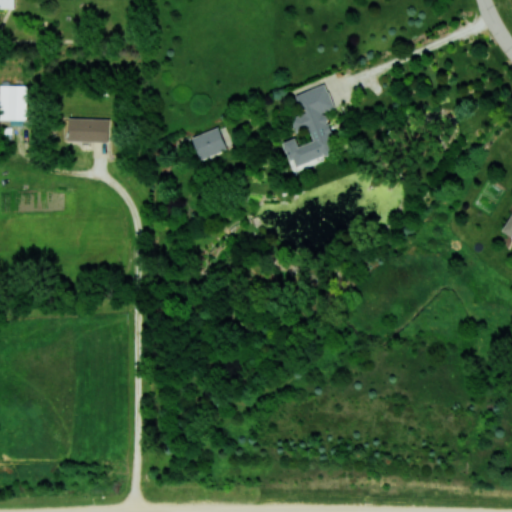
[(16,0),(0,0),(0,7),(16,8),(16,0)]
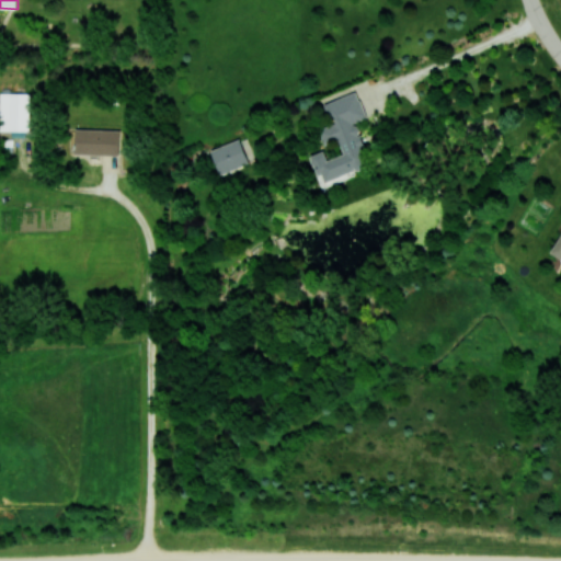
[(371,167),(357,121),(366,117),(357,91),(325,102),(332,123),(320,127),(325,144),(340,139),(345,155),(329,160),(325,150),(312,155),(320,180),(322,179),(323,183),(371,167)]
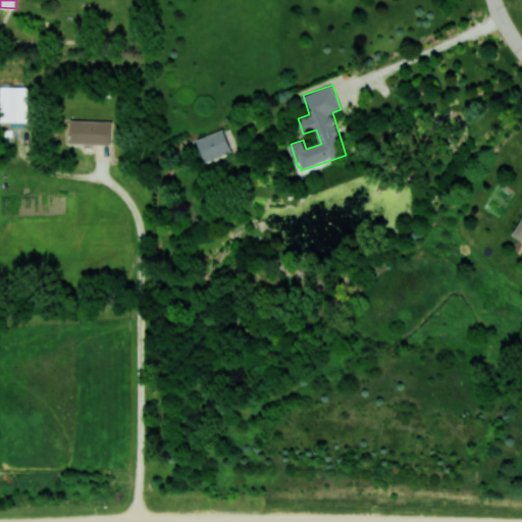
[(0,93),(0,120),(28,121),(28,87),(0,87),(0,93)]
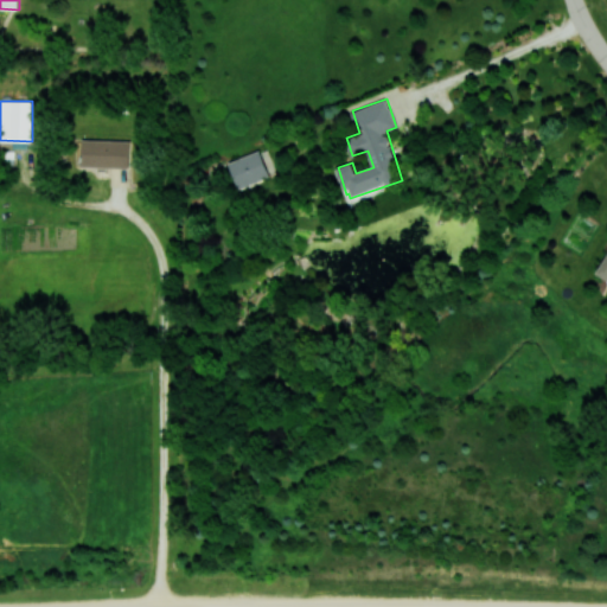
[(131,140),(82,140),(82,166),(129,167),(131,140)]
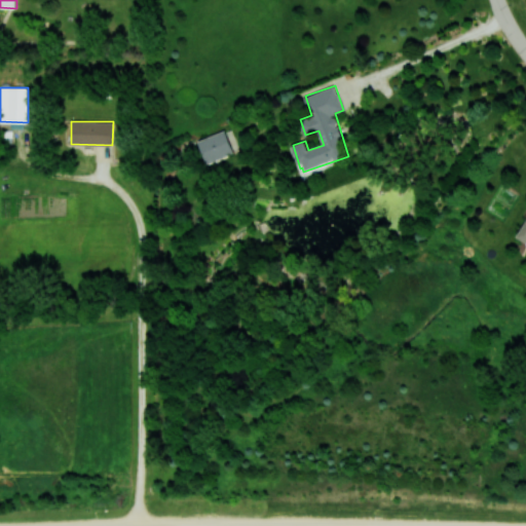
[(207,163),(234,152),(225,129),(197,141),(207,163)]
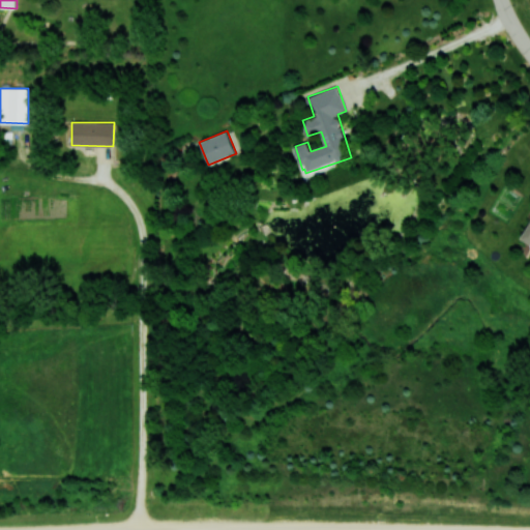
[(529,222),(521,239),(529,243),(529,222)]
